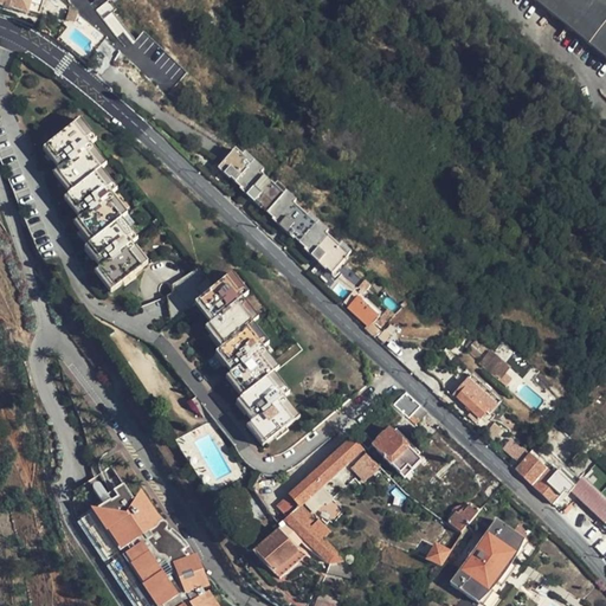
[(0,0),(0,6),(5,7),(4,10),(14,13),(15,11),(30,17),(31,13),(40,15),(43,7),(42,5),(43,1),(43,0),(45,1),(45,0),(0,0)]
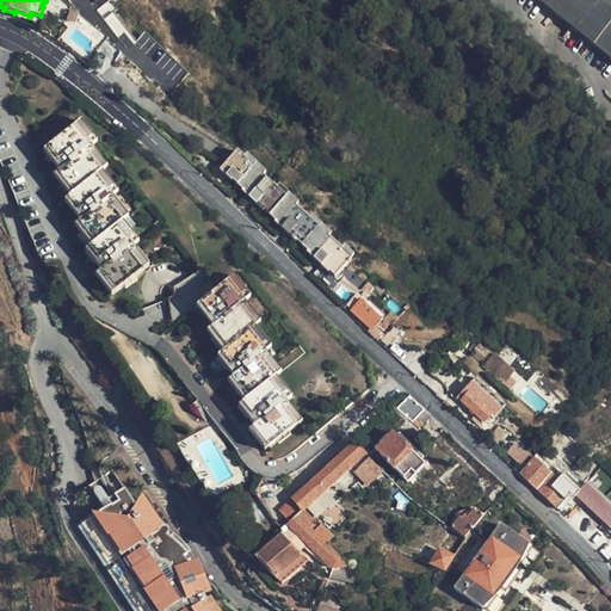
[(92,0),(94,1),(81,16),(170,94),(190,72),(144,31),(147,29),(115,0),(92,0)]
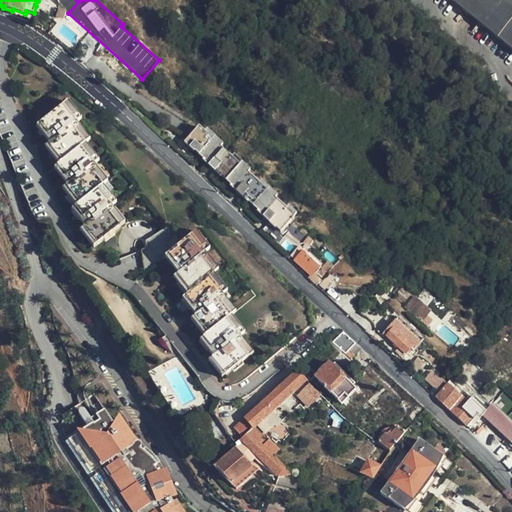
[(511,52),(511,5),(505,0),(449,0),(486,31),(511,52)]
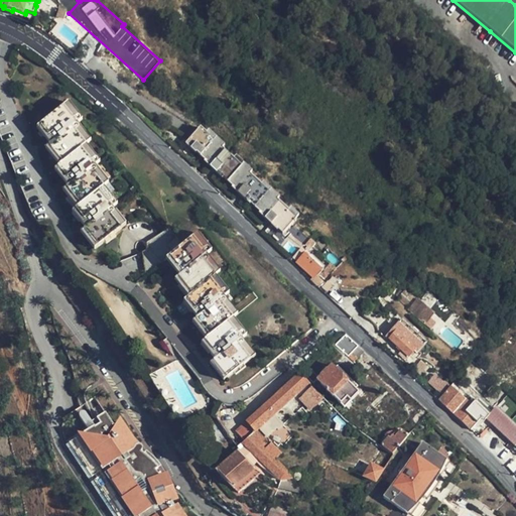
[(93,252),(125,228),(112,210),(117,207),(104,188),(108,185),(95,168),(100,164),(87,147),(92,143),(78,125),(82,122),(69,105),(36,130),(49,146),(45,150),(58,168),(54,171),(68,189),(62,192),(76,210),(71,213),(85,231),(80,235),(93,252)]
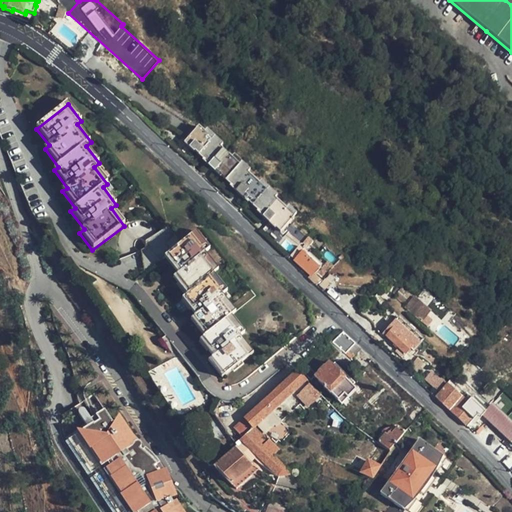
[(283,209),(204,135),(191,148),(189,150),(197,158),(199,157),(207,165),(206,166),(225,184),(226,183),(234,191),(233,192),(252,210),(253,208),(262,217),(261,219),(272,229),(274,228),(278,232),(292,219),(283,209)]
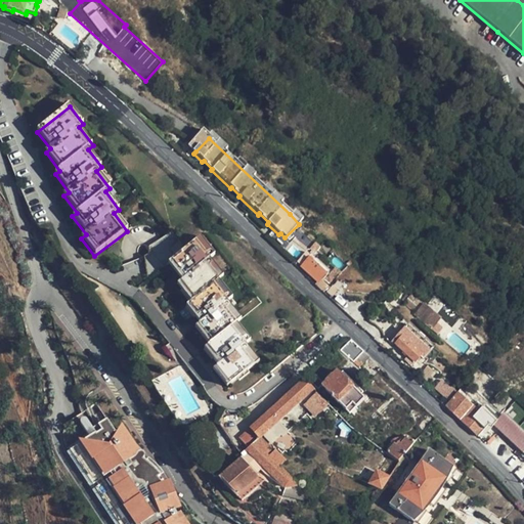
[(154,252),(174,238),(170,233),(150,247),(154,252)]
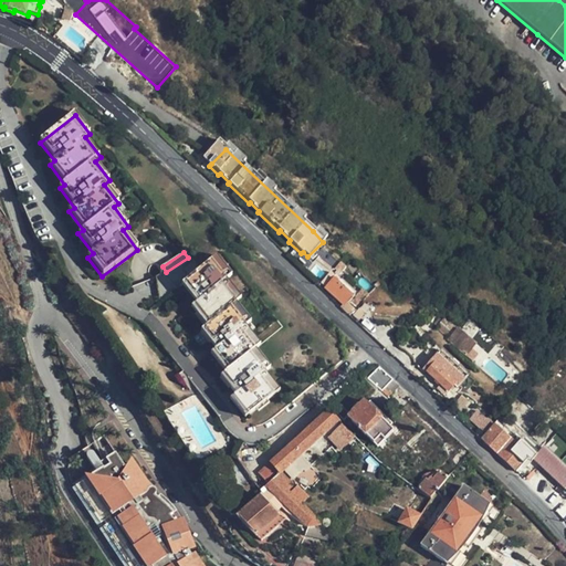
[(231,273),(217,254),(181,283),(185,286),(196,302),(191,305),(207,324),(201,328),(216,348),(211,352),(226,370),(221,375),(234,394),(230,398),(245,417),(262,404),(279,389),(263,370),(269,365),(254,347),(260,343),(244,324),(250,320),(234,301),(240,296),(233,287),(226,278),(231,273)]
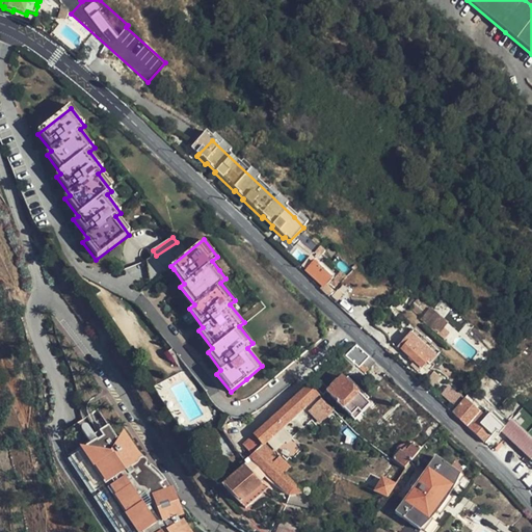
[(310,258),(301,265),(323,285),(320,288),(326,293),(331,289),(325,283),(330,276),(310,258)]
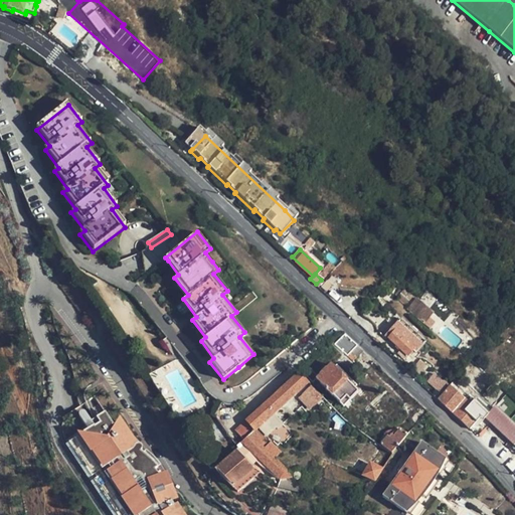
[(427,342),(402,319),(392,329),(394,331),(397,329),(416,347),(413,350),(416,353),(427,342)]
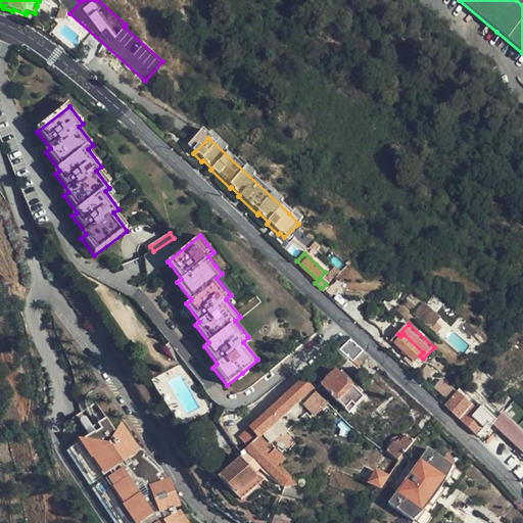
[(423,352),(403,334),(400,336),(395,342),(415,361),(423,352)]
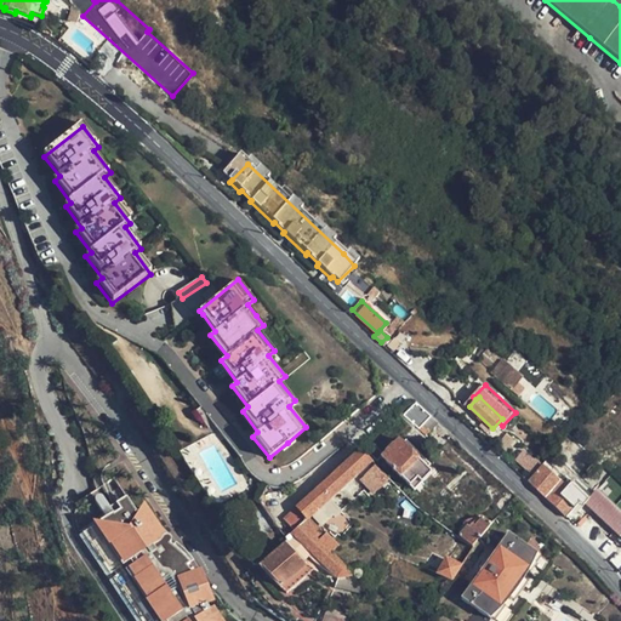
[(416,402),(411,405),(405,415),(420,428),(432,416),(416,402)]
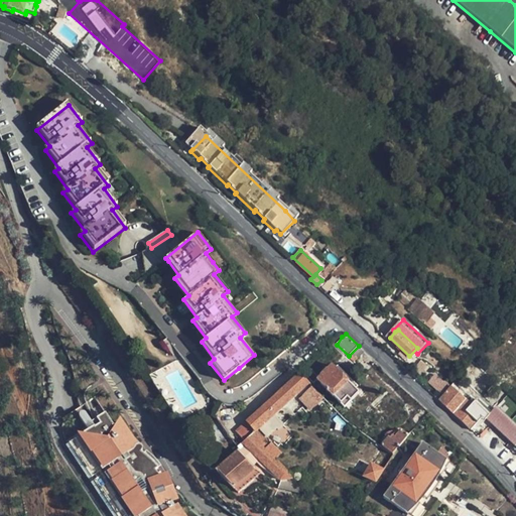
[(365,352),(359,346),(349,356),(355,362),(365,352)]
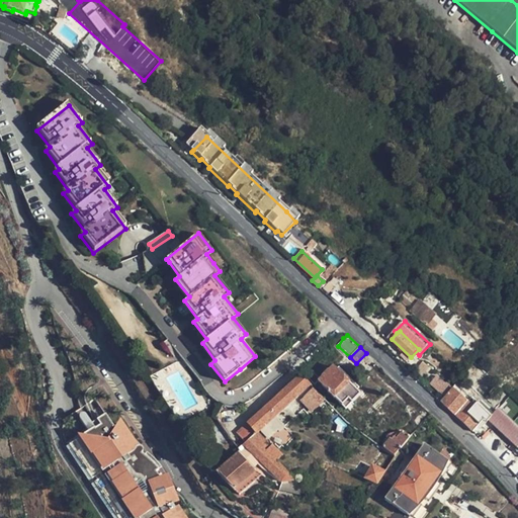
[(333,366),(318,380),(341,405),(348,399),(351,403),(359,395),(356,391),(362,385),(342,364),(336,369),(333,366)]
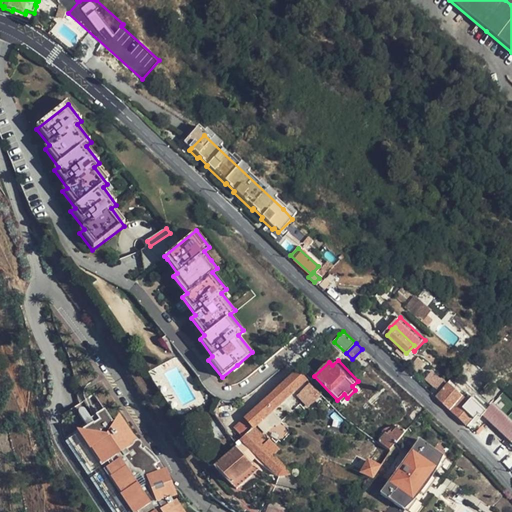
[(255,426),(285,398),(306,379),(297,369),(270,393),(256,406),(244,418),(253,428),(255,426)]
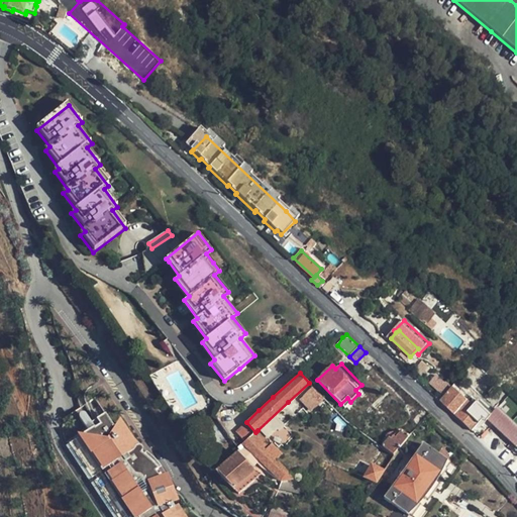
[(438,388),(444,394),(451,386),(445,381),(438,388)]
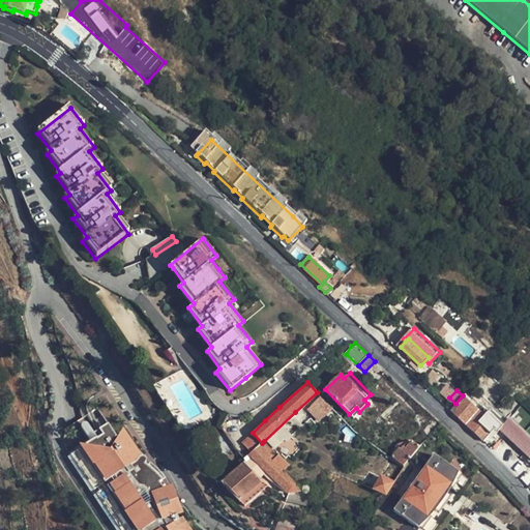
[(455,404),(450,410),(483,442),(494,431),(497,429),(477,409),(463,395),(455,404)]
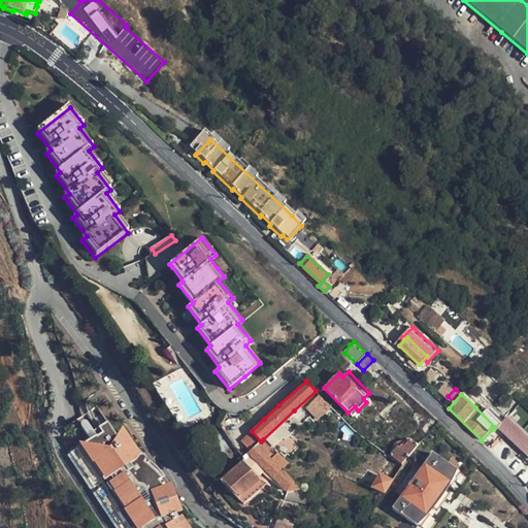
[(264,419),(278,405),(270,397),(255,410),(264,419)]
